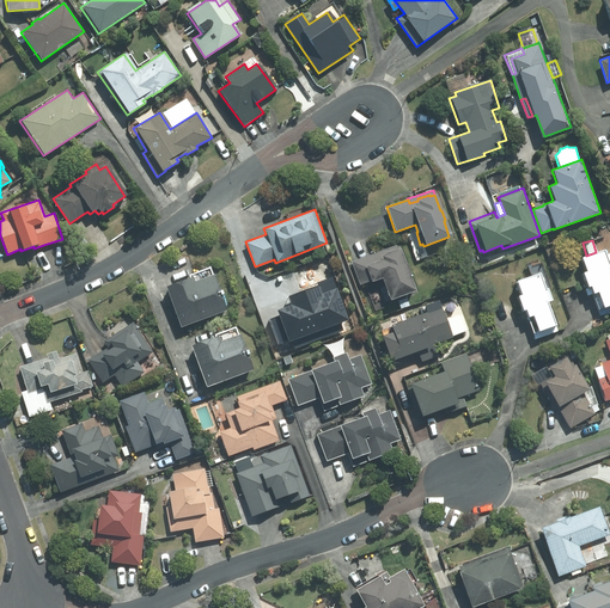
[(359,286),(368,282),(363,266),(380,260),(378,257),(384,255),(383,253),(394,250),(394,251),(397,250),(396,244),(349,260),(359,286)]
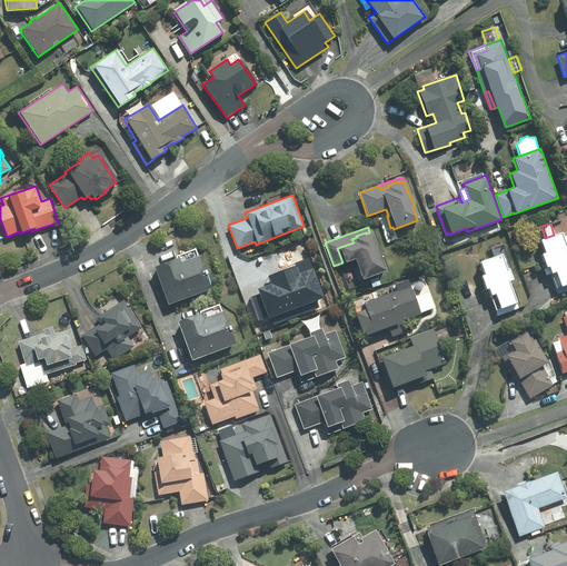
[(356,236),(357,237),(351,239),(354,242),(337,248),(342,262),(342,264),(352,259),(360,280),(384,271),(378,257),(380,256),(376,246),(375,246),(369,232),(366,234),(366,232),(356,236)]
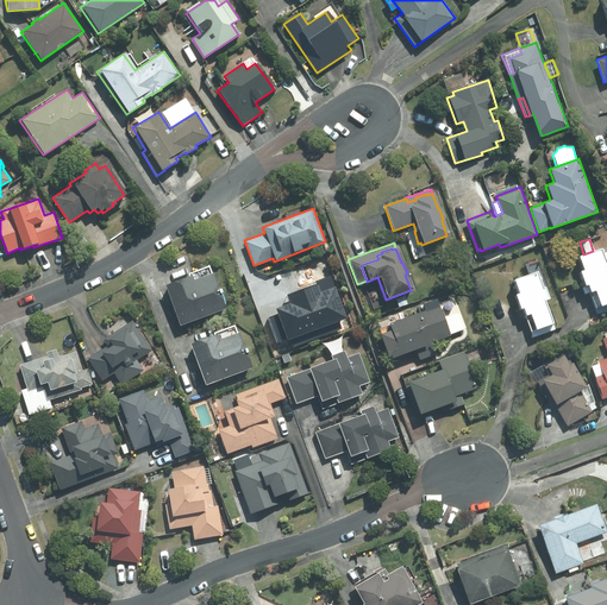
[(583,254),(575,257),(580,271),(577,272),(582,288),(584,287),(594,314),(606,309),(606,257),(604,258),(601,249),(593,251),(583,254)]
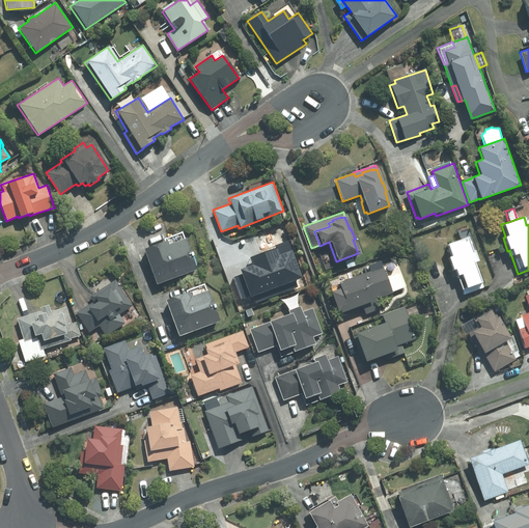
[(164,241),(141,249),(155,285),(195,270),(182,232),(163,239),(164,241)]
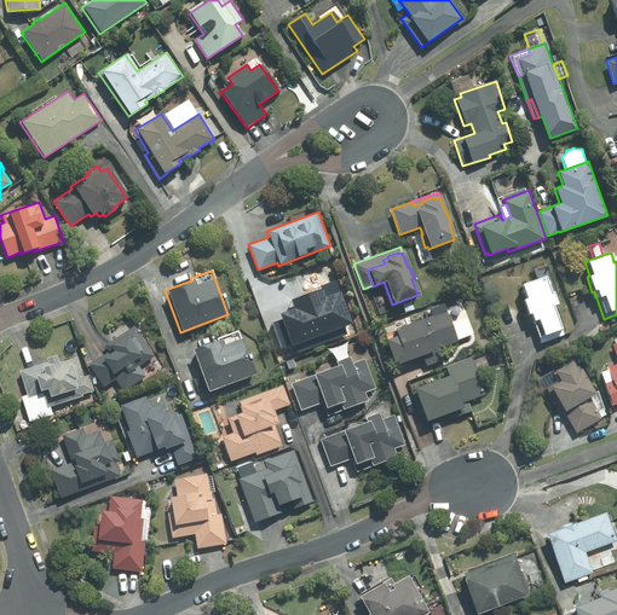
[(543,277),(519,285),(525,300),(520,301),(526,317),(529,315),(538,343),(561,335),(552,307),(557,305),(552,293),(549,294),(543,277)]
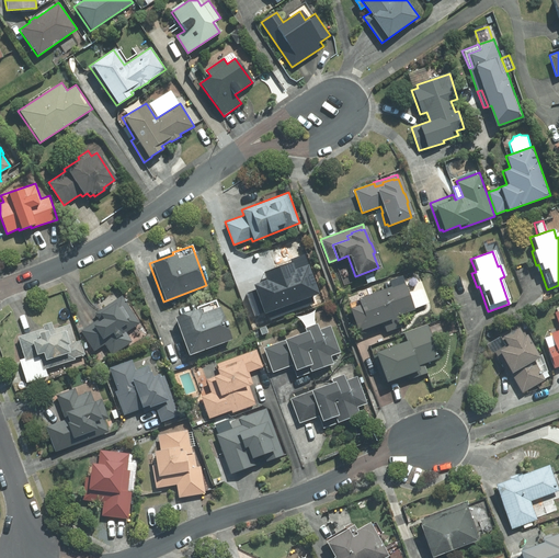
[(258,286),(248,289),(257,314),(266,309),(267,311),(316,294),(305,265),(287,271),(284,261),(267,266),(271,277),(257,283),(258,286)]
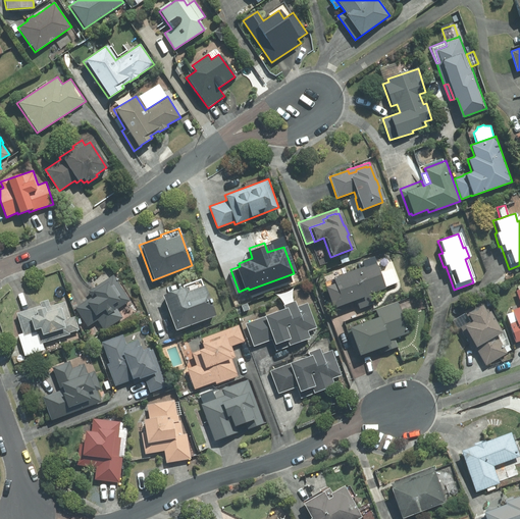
[(330,279),(323,282),(331,305),(339,302),(340,306),(365,297),(364,295),(385,288),(376,262),(330,278),(330,279)]
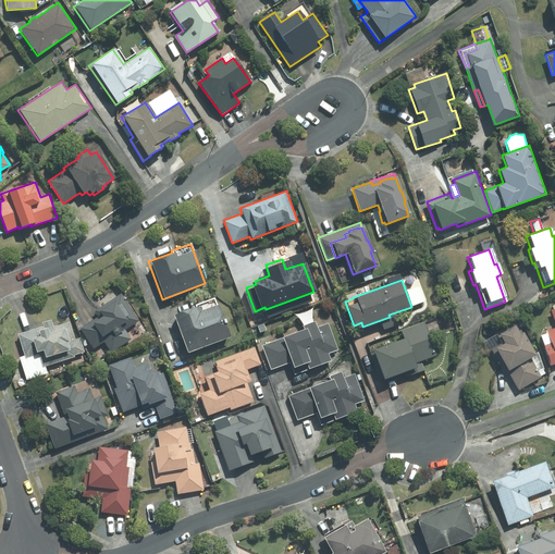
[(83,325),(79,328),(94,347),(103,341),(111,352),(132,339),(125,329),(138,319),(121,293),(94,310),(98,316),(83,325)]
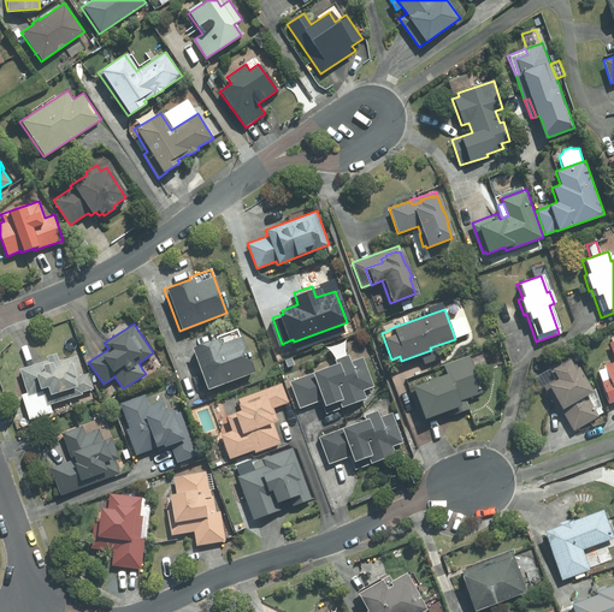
[(193,348),(190,349),(206,391),(253,373),(236,330),(216,337),(216,339),(193,348)]
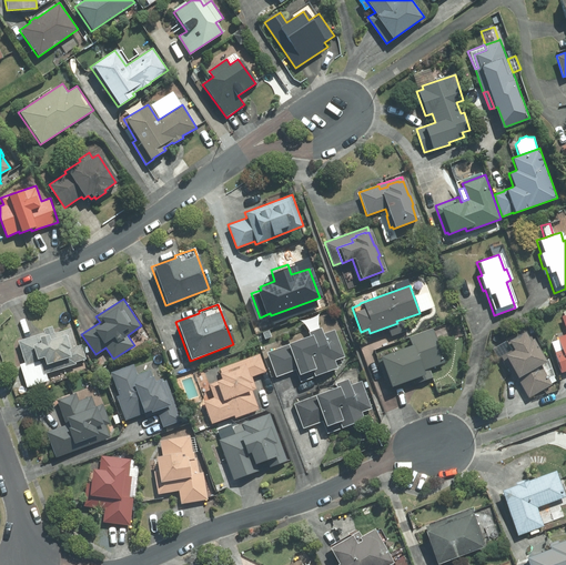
[(553,353),(561,372),(565,370),(565,313),(562,315),(565,326),(565,334),(557,336),(562,350),(553,353)]
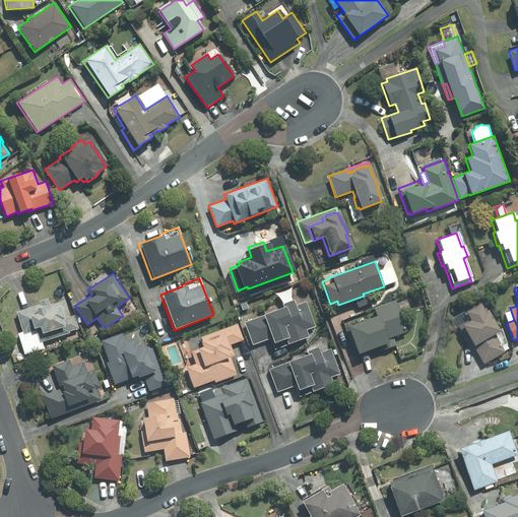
[(16,311),(22,331),(23,333),(36,329),(40,341),(42,340),(69,332),(69,330),(79,327),(74,314),(69,315),(64,300),(50,304),(48,298),(40,301),(40,304),(16,311)]
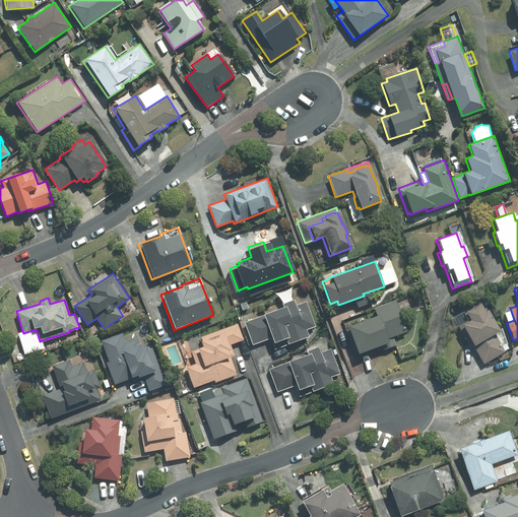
[(283,308),(244,322),(252,343),(271,337),(275,348),(309,336),(306,328),(315,325),(306,301),(296,304),(294,299),(281,303),(283,308)]
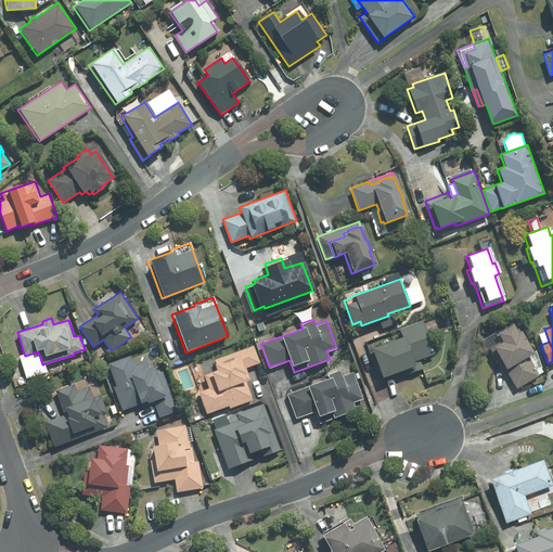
[(401,338),(370,349),(380,379),(389,375),(413,367),(412,361),(434,354),(422,321),(398,330),(401,338)]
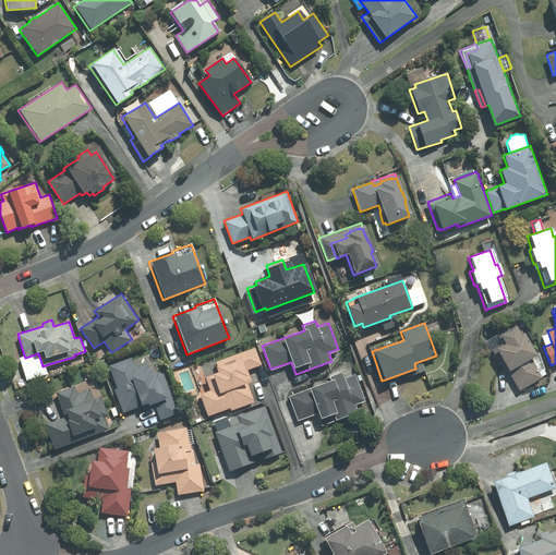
[(502,345),(492,349),(505,372),(509,370),(514,379),(520,389),(543,376),(532,358),(536,357),(522,333),(519,334),(515,326),(496,336),(502,345)]
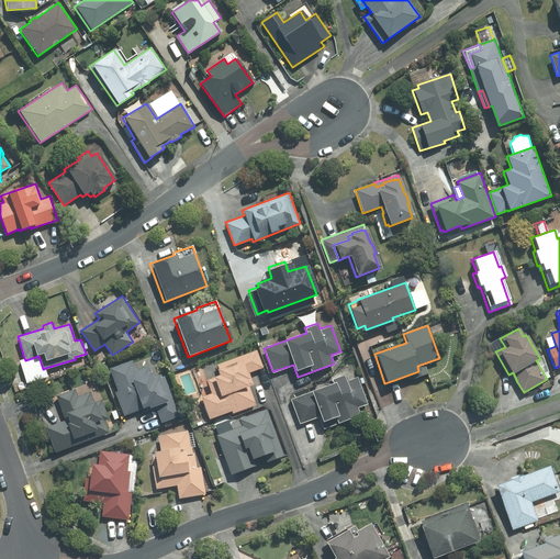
[(257,348),(216,364),(221,375),(206,379),(212,393),(202,397),(210,418),(232,410),(233,413),(256,404),(249,386),(254,384),(249,372),(264,367),(257,348)]
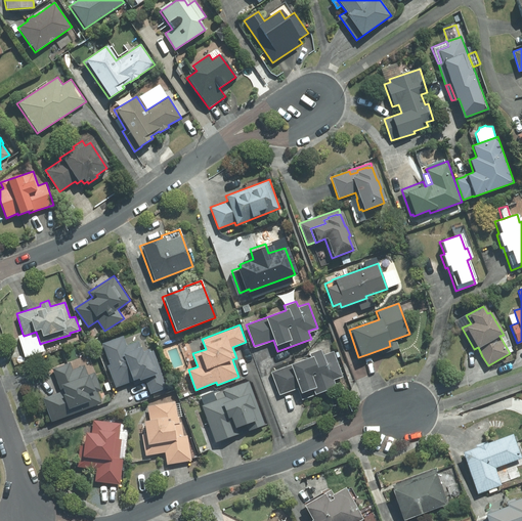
[(24,336),(23,334),(18,335),(25,356),(44,350),(42,343),(40,344),(36,332),(24,336)]
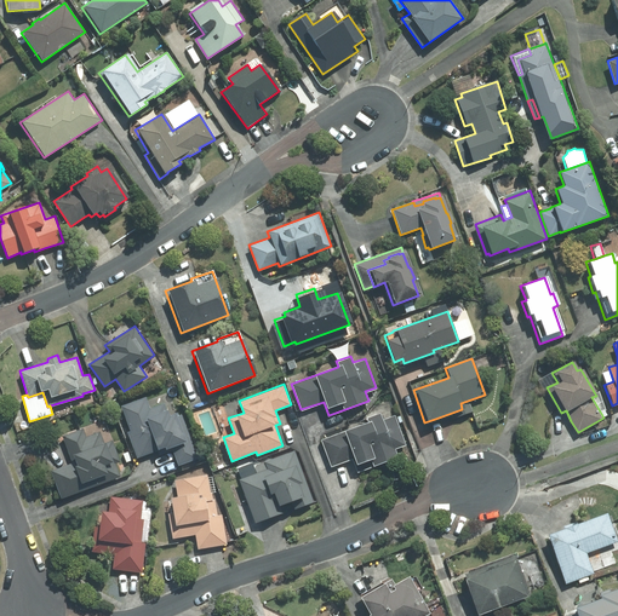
[(146,397),(121,406),(131,431),(127,432),(137,456),(154,450),(155,452),(158,450),(159,455),(172,450),(178,465),(198,458),(182,414),(173,416),(173,415),(170,416),(165,402),(149,408),(146,397)]
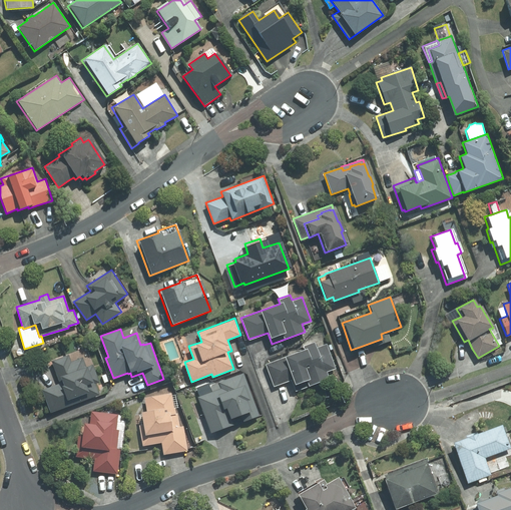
[(305,350),(266,364),(274,386),(292,379),(296,391),(330,378),(327,371),(336,368),(327,343),(316,347),(314,341),(303,345),(305,350)]
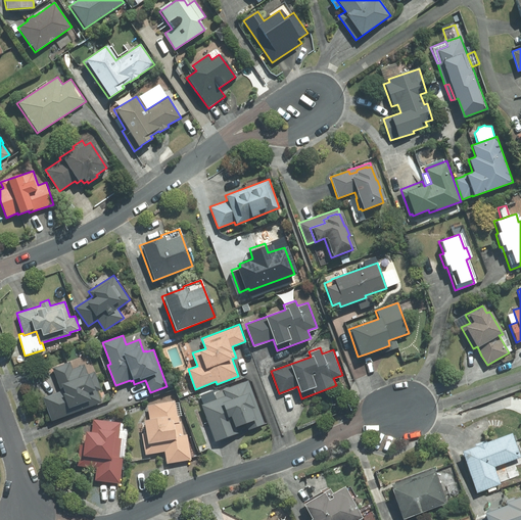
[(69,361),(53,367),(61,390),(42,397),(51,421),(102,402),(98,390),(102,389),(95,371),(88,373),(84,363),(73,368),(69,361)]
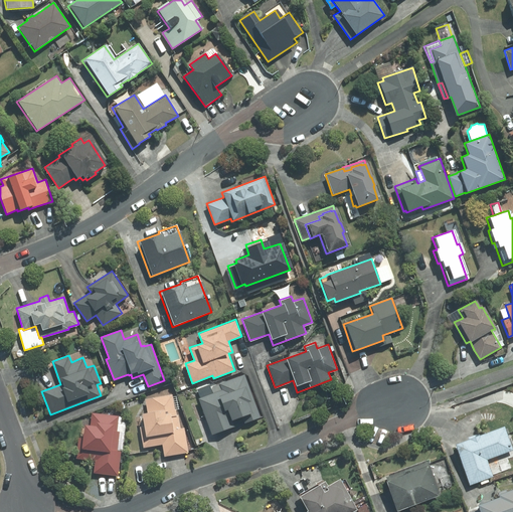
[(200,397),(197,397),(211,435),(233,427),(231,420),(242,416),(244,422),(261,416),(244,373),(219,382),(221,389),(200,397)]
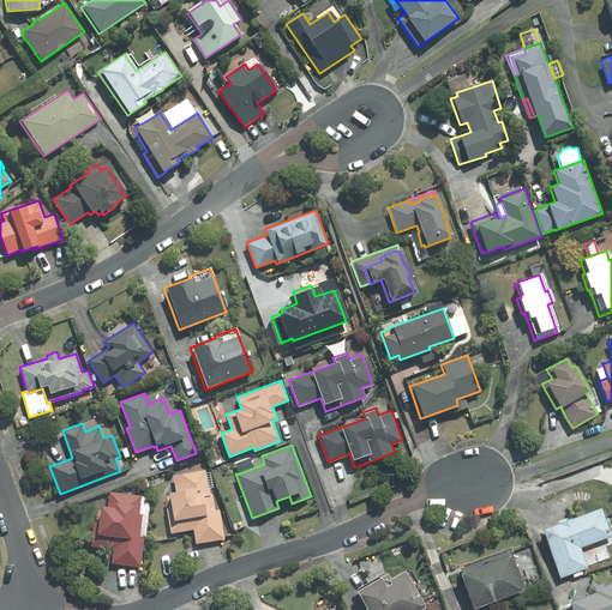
[(251,456),(234,461),(239,473),(264,464),(262,456),(252,459),(251,456)]
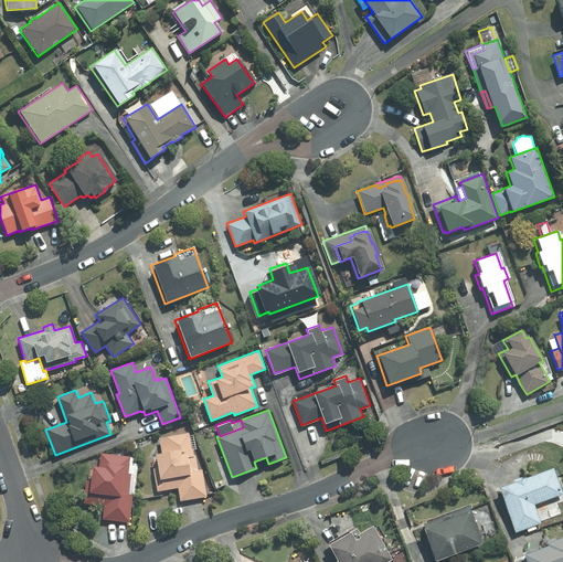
[(188,433),(159,437),(162,454),(153,456),(156,468),(153,468),(157,490),(178,487),(180,500),(208,496),(203,468),(199,468),(197,454),(193,455),(192,448),(191,449),(188,433)]
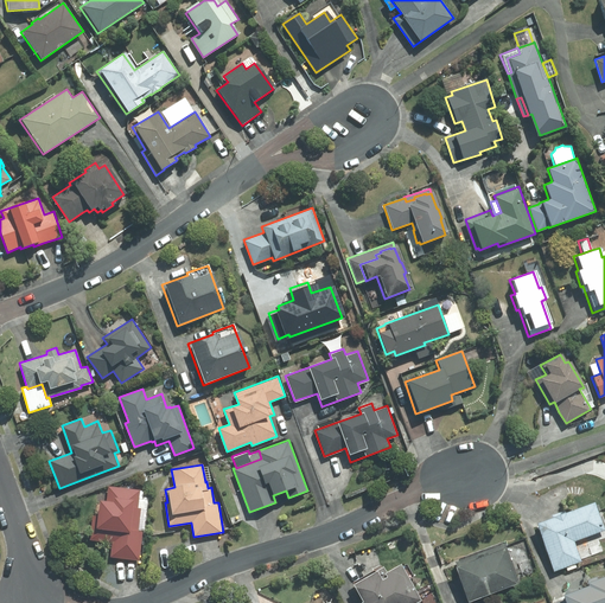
[(95,515),(91,515),(89,539),(113,541),(112,556),(139,559),(142,531),(139,530),(142,507),(139,507),(140,488),(109,485),(107,502),(96,501),(95,515)]
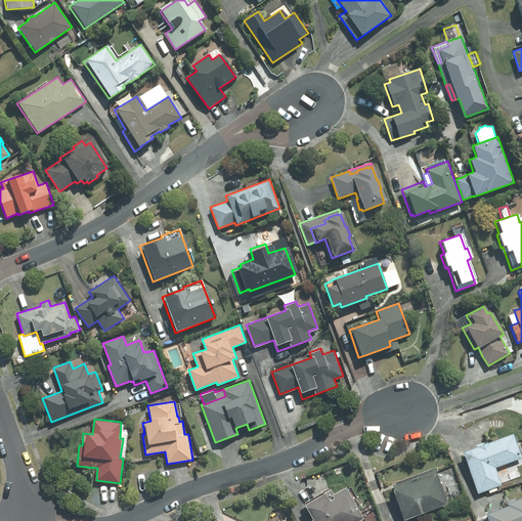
[(477,447),(462,453),(477,493),(488,488),(496,485),(502,483),(498,477),(495,468),(505,464),(521,457),(521,453),(513,433),(489,442),(487,439),(476,444),(477,447)]
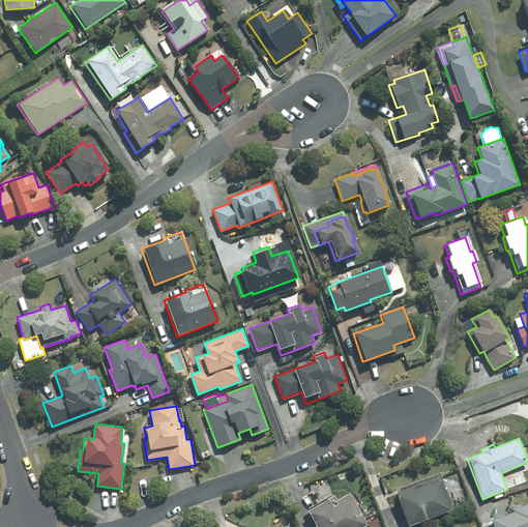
[(515,478),(510,469),(501,473),(504,482),(515,478)]
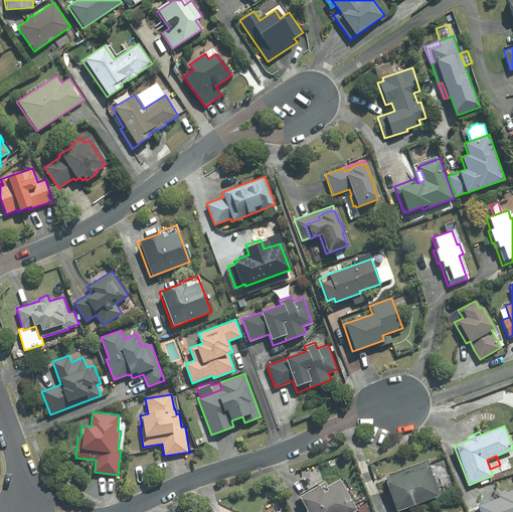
[(428,460),(384,477),(386,482),(383,483),(394,511),(437,496),(436,494),(441,492),(428,460)]
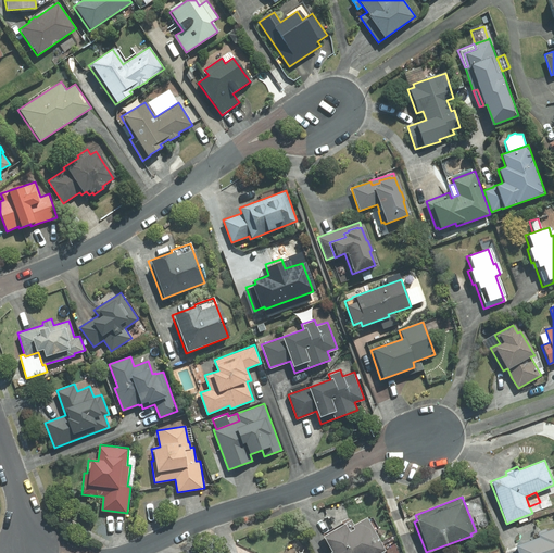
[(342,525),(320,538),(329,552),(328,552),(378,552),(385,550),(365,518),(352,525),(350,527),(351,530),(347,532),(342,525)]
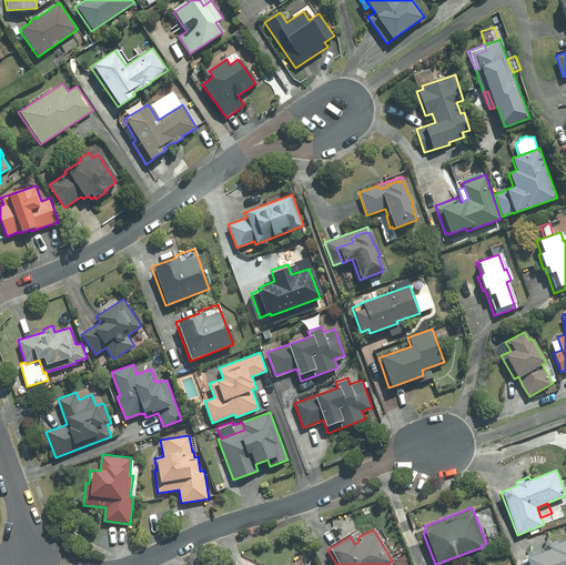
[(357,531),(350,535),(350,536),(354,544),(359,542),(357,538),(360,536),(357,531)]
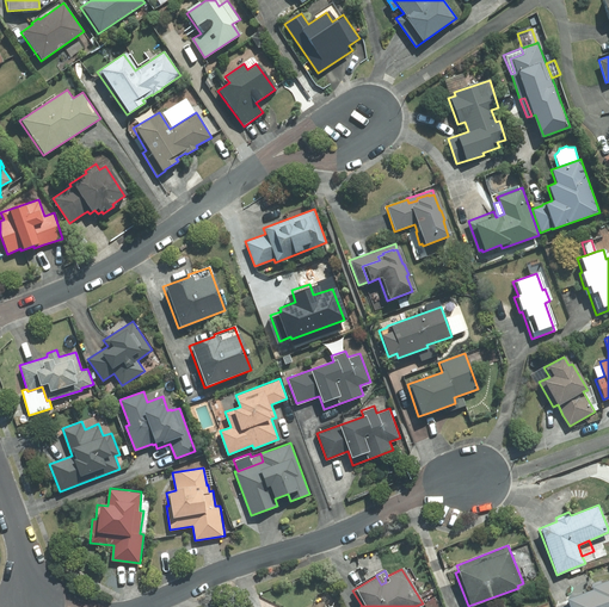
[(590,590),(565,600),(566,606),(608,606),(608,580),(602,582),(594,586),(589,587),(590,590)]
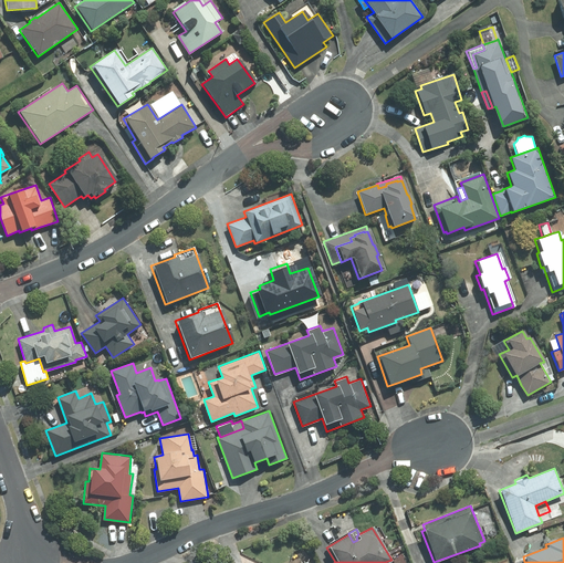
All buildings are outlined.
